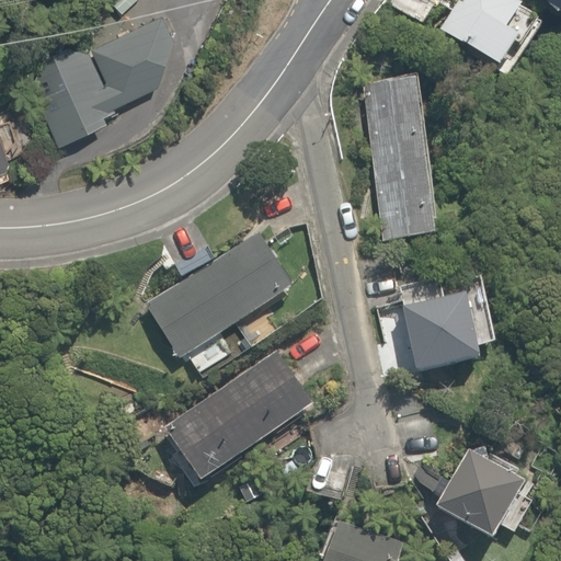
[(526,13),(510,0),(460,0),(437,29),(482,66),(506,36),(526,13)]
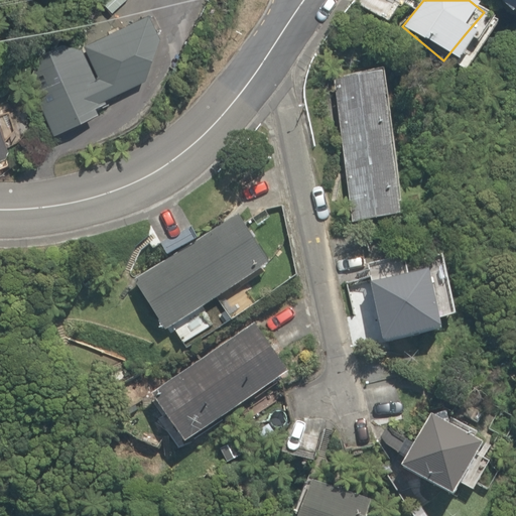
[(177,60),(155,13),(41,66),(56,100),(45,105),(62,142),(105,122),(94,99),(177,60)]
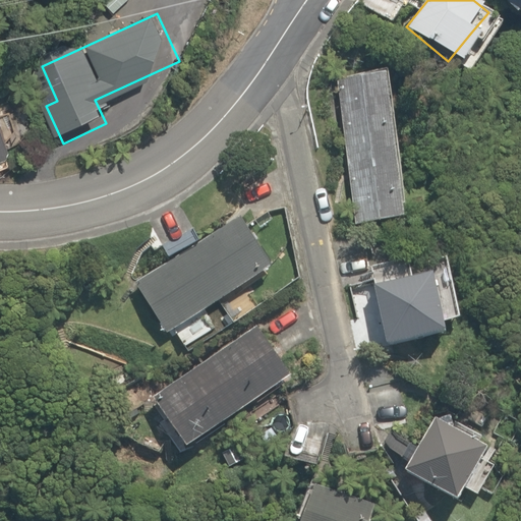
[(380,62),(335,68),(354,221),(400,215),(380,62)]
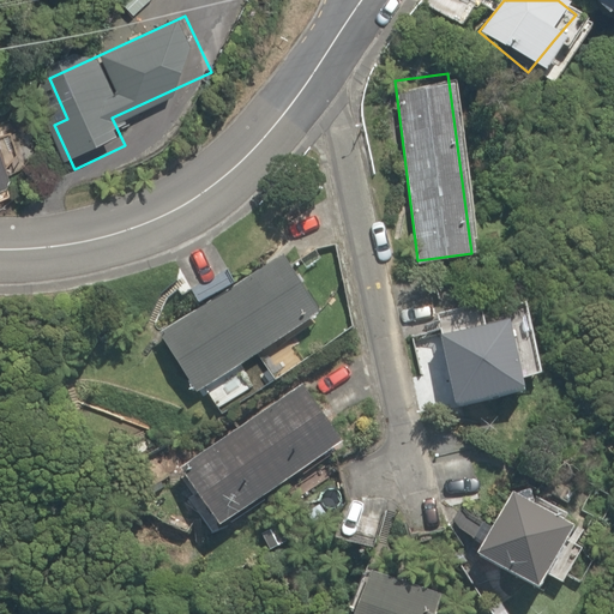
[(0,186),(17,182),(1,127),(0,127),(0,186)]
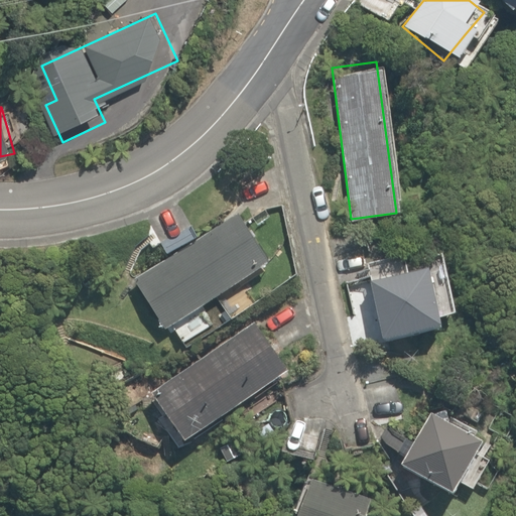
[(269,255),(238,212),(134,285),(165,329),(269,255)]
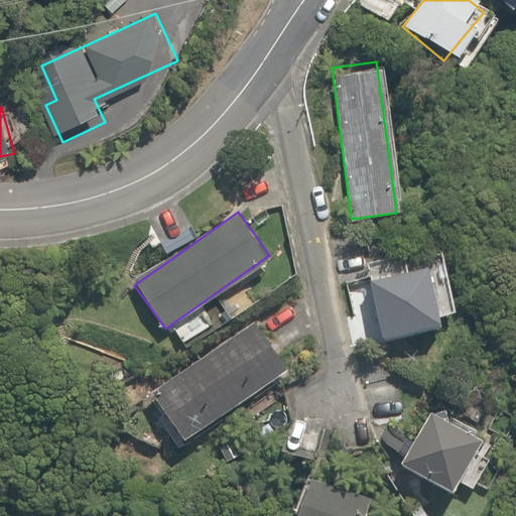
[(422,256),(367,267),(382,342),(437,331),(422,256)]
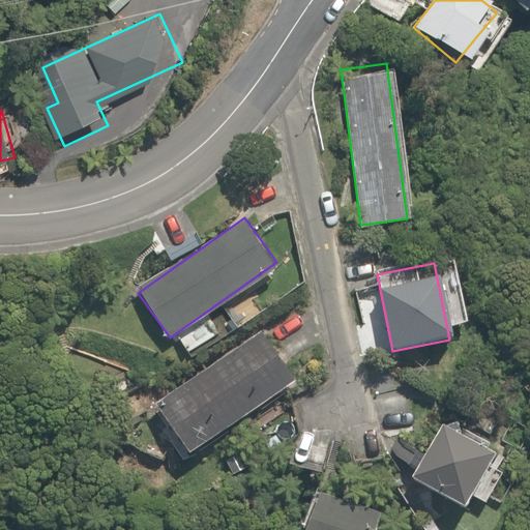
[(286,382),(254,333),(156,399),(187,446),(286,382)]
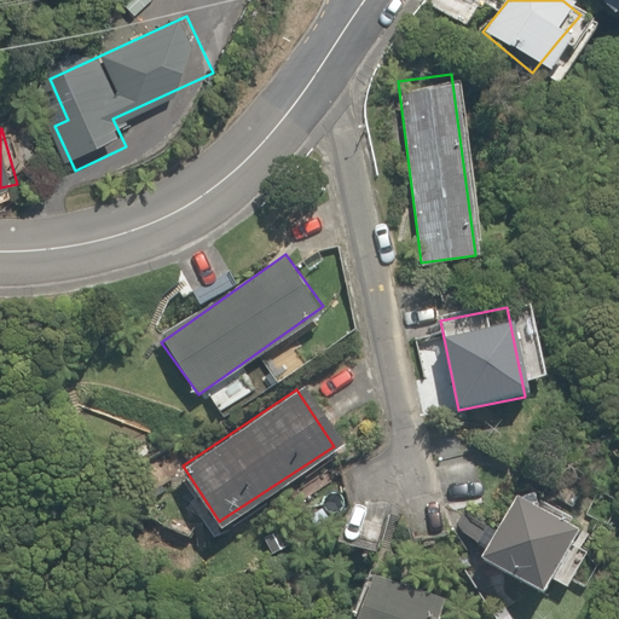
[(570,515),(510,482),(475,544),(534,578),(570,515)]
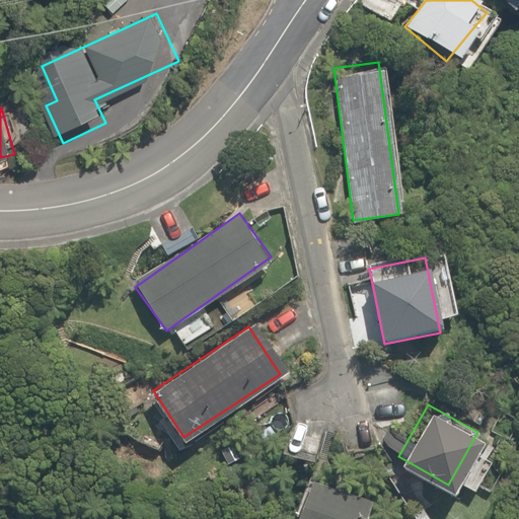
[(361,518),(368,498),(298,474),(283,518),(361,518)]
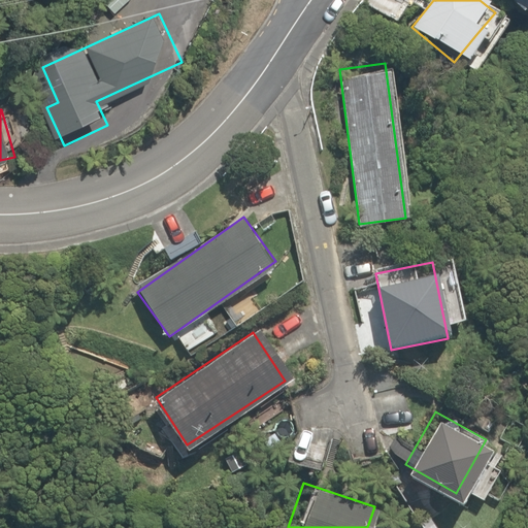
All buildings are outlined.
